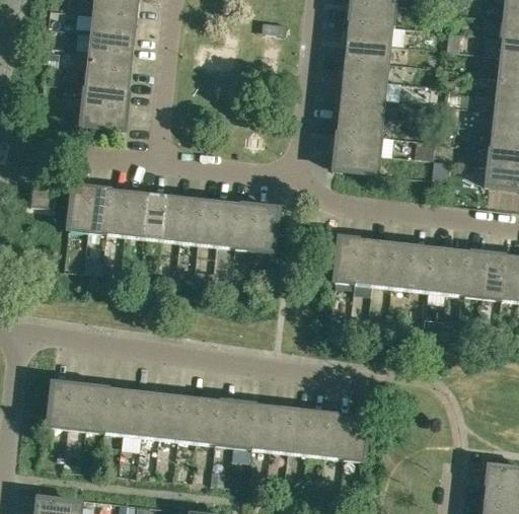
[(92,0),(91,12),(137,17),(139,0),(92,0)]
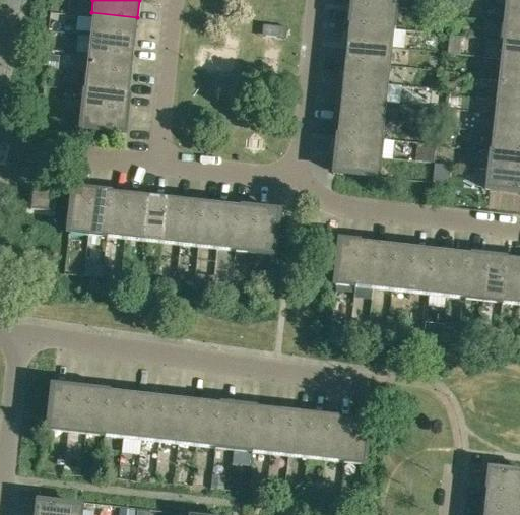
[(519,19),(519,0),(506,0),(504,18),(519,19)]
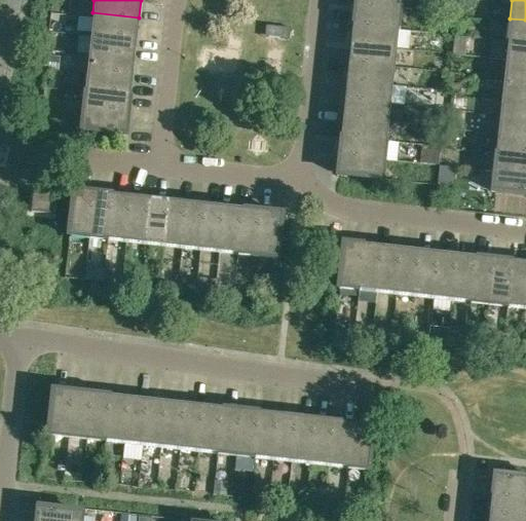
[(352,20),(398,25),(400,6),(354,2),(352,20)]
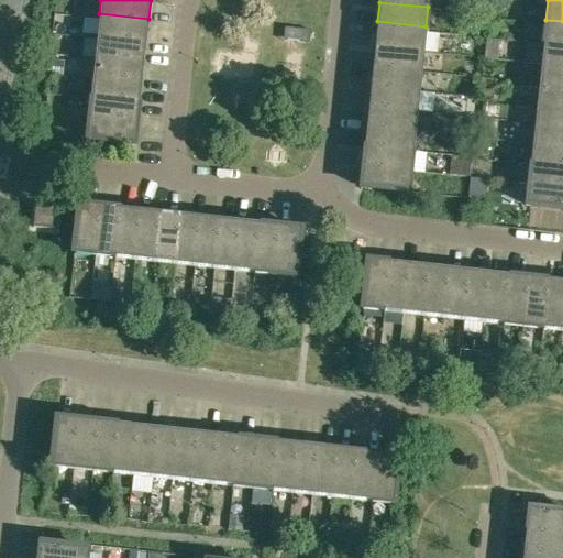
[(146,39),(148,19),(99,13),(97,33),(146,39)]
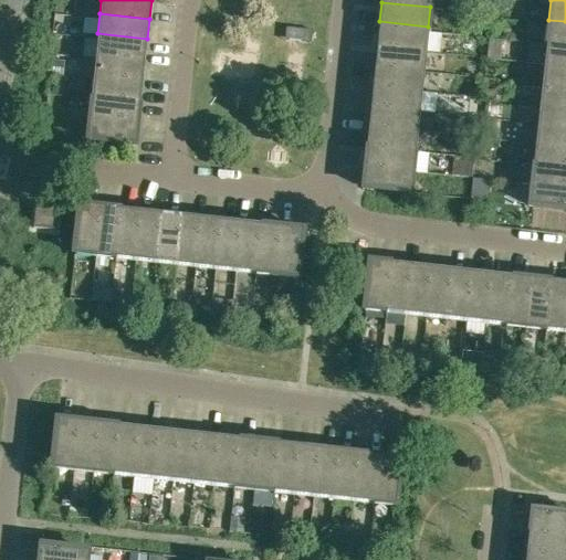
[(565,42),(565,21),(548,20),(546,40),(565,42)]
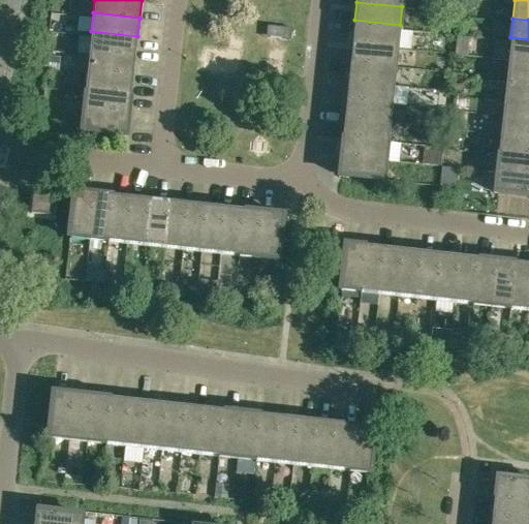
[(398,43),(400,25),(354,20),(352,38),(398,43)]
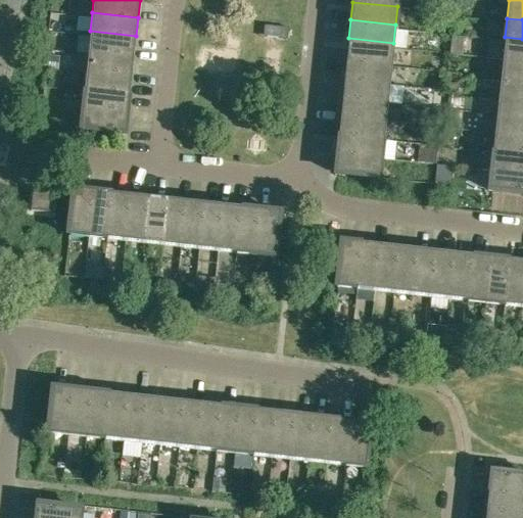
[(90,31),(88,50),(134,55),(136,36),(90,31)]
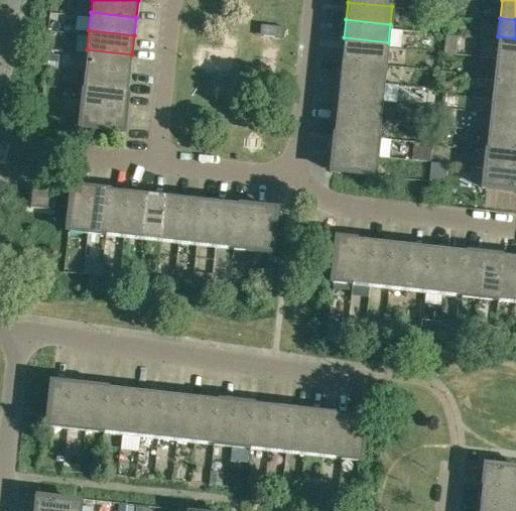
[(515,56),(515,38),(498,36),(496,54),(515,56)]
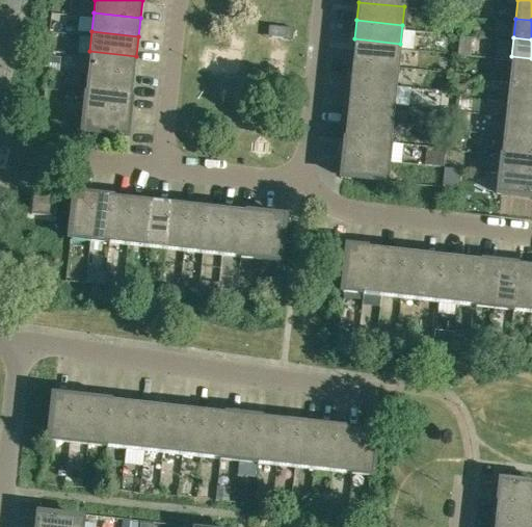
[(398,62),(400,44),(354,38),(352,57),(398,62)]
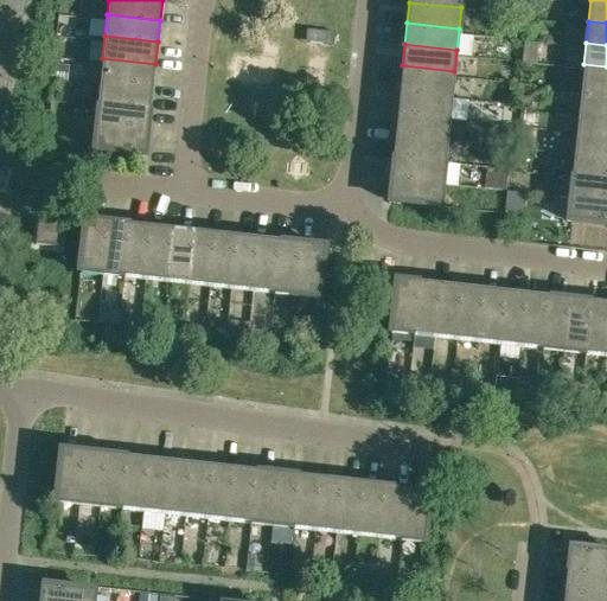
[(153,85),(155,64),(102,58),(100,80),(153,85)]
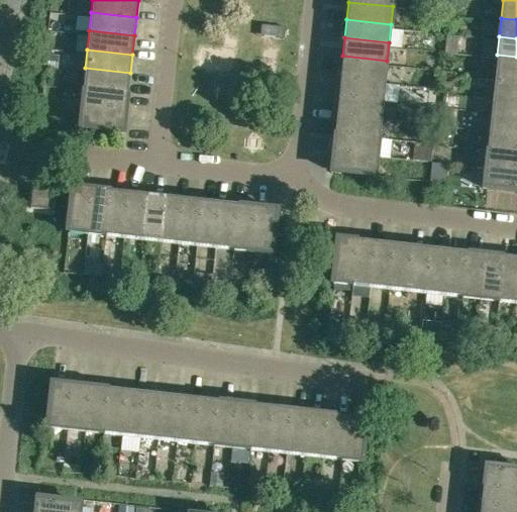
[(516,57),(497,55),(495,74),(516,76),(516,57)]
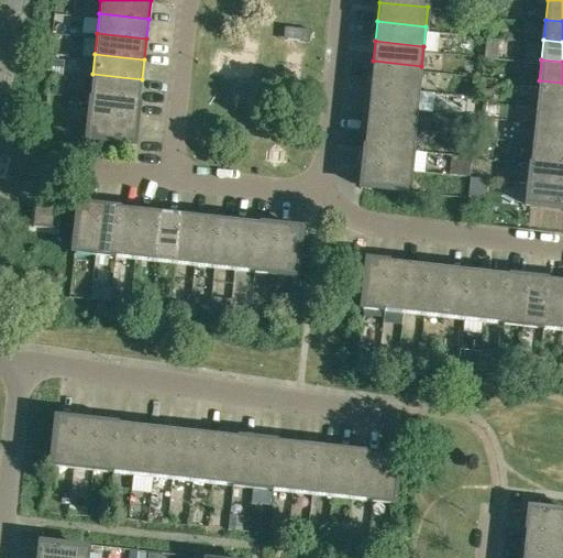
[(373,61),(371,80),(419,86),(421,66),(373,61)]
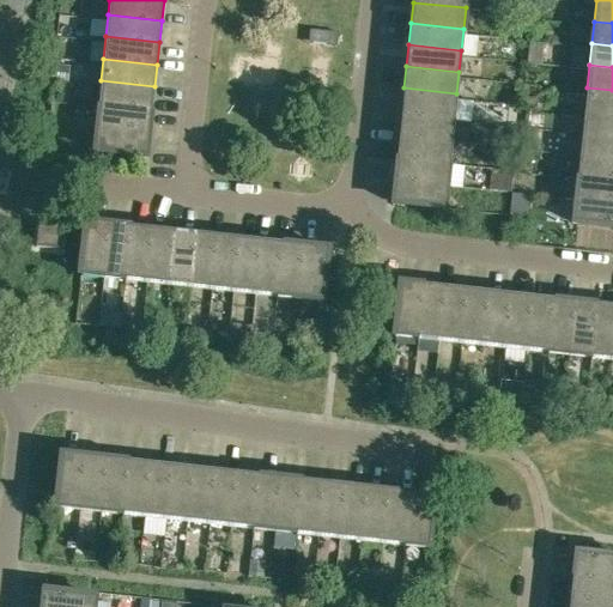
[(101,80),(98,102),(152,108),(155,86),(101,80)]
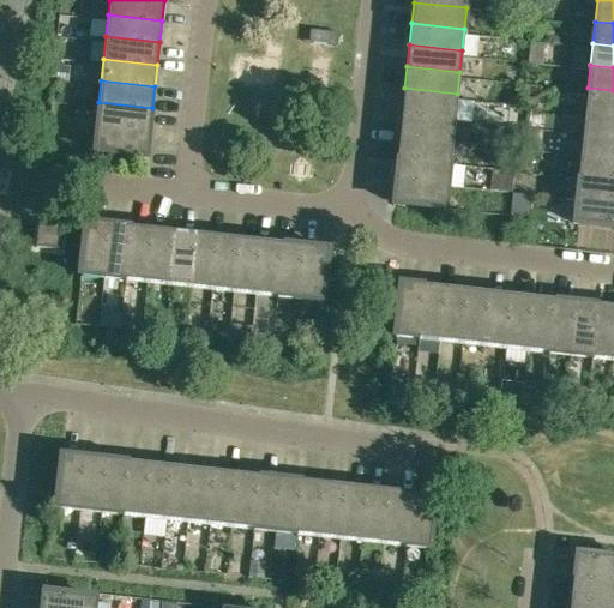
[(455,116),(457,94),(404,88),(402,110),(455,116)]
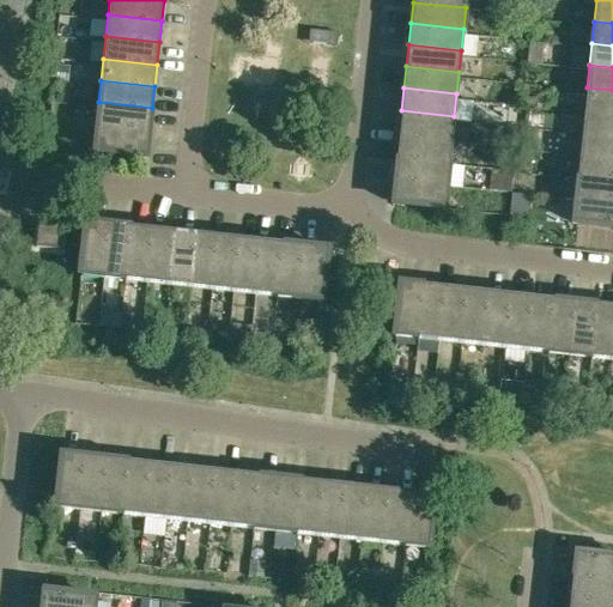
[(612,111),(612,90),(587,87),(584,109),(612,111)]
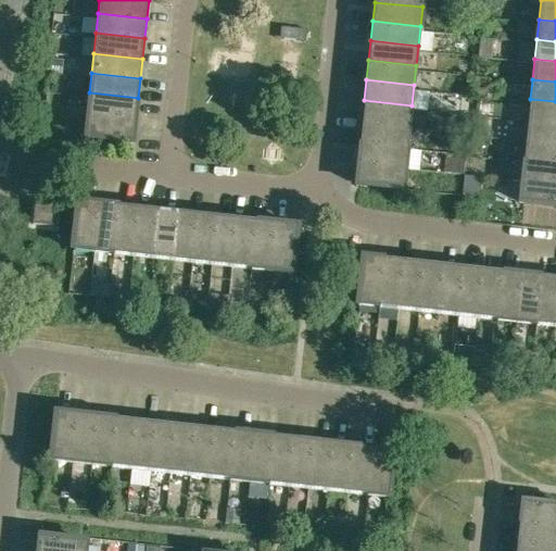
[(89,92),(87,113),(136,119),(138,98),(89,92)]
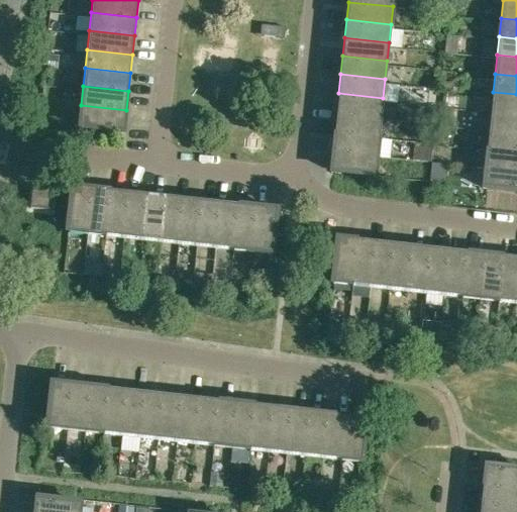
[(516,94),(493,92),(491,110),(516,113),(516,94)]
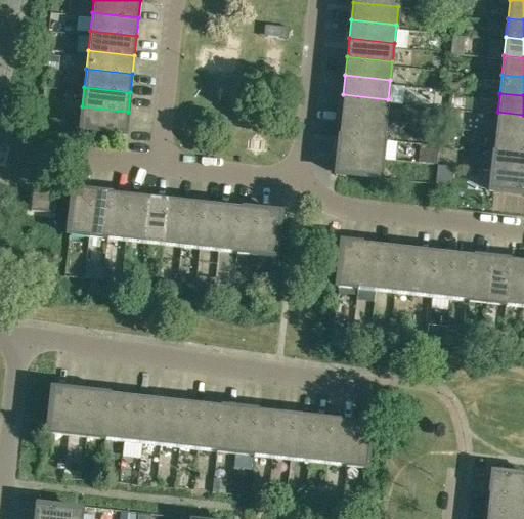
[(343,94),(341,113),(386,118),(388,99),(343,94)]
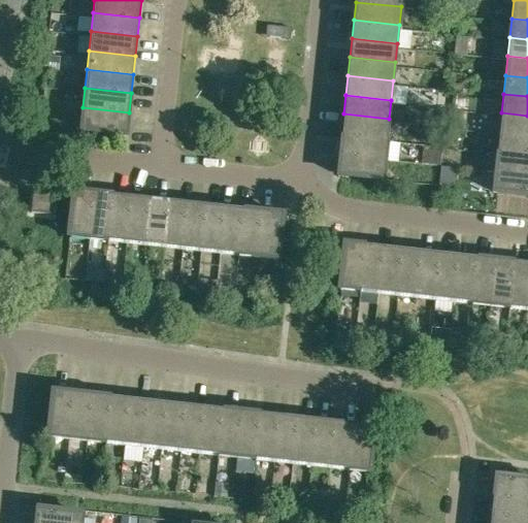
[(127,132),(129,112),(83,107),(80,127),(127,132)]
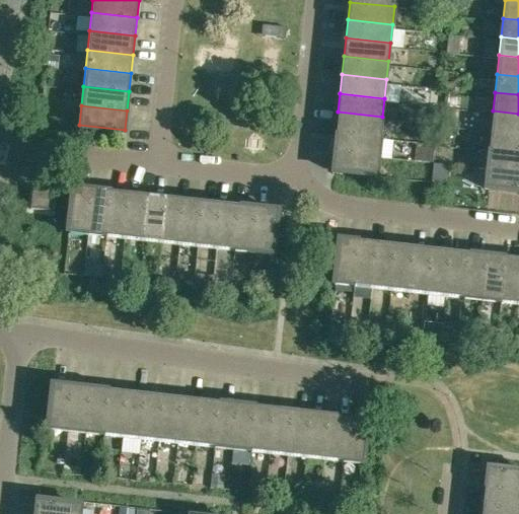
[(518,132),(518,114),(493,111),(491,129),(518,132)]
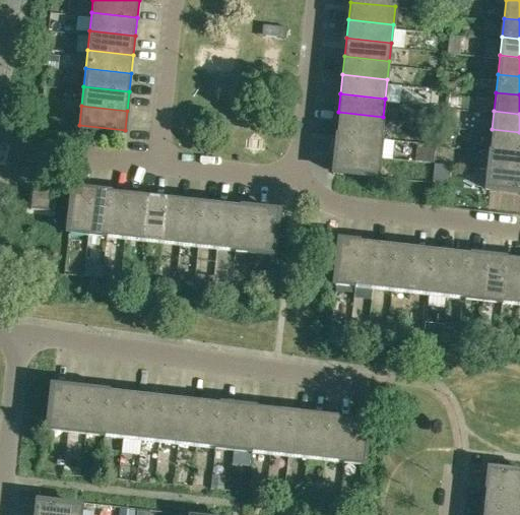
[(381,136),(383,117),(338,112),(336,131),(381,136)]
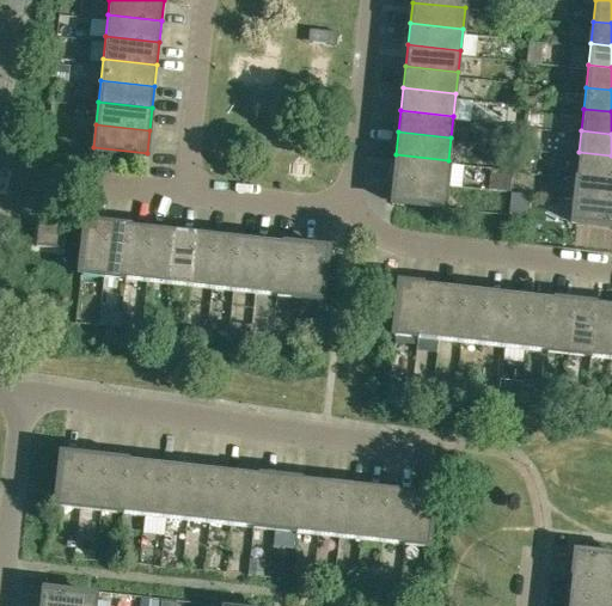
[(576,175),(611,178),(611,155),(579,152),(576,175)]
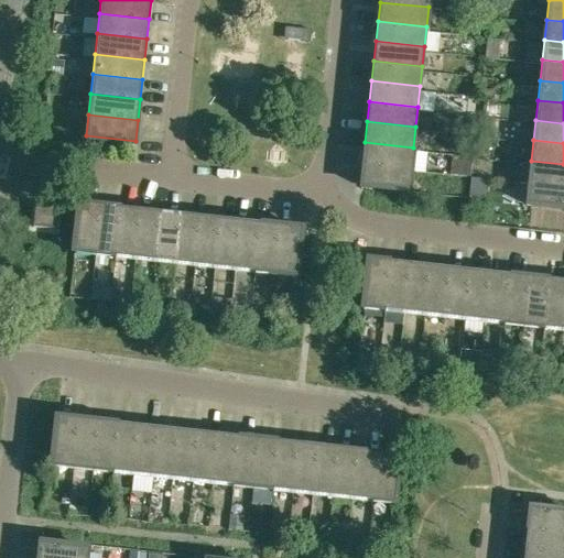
[(411,167),(413,148),(365,142),(362,162),(411,167)]
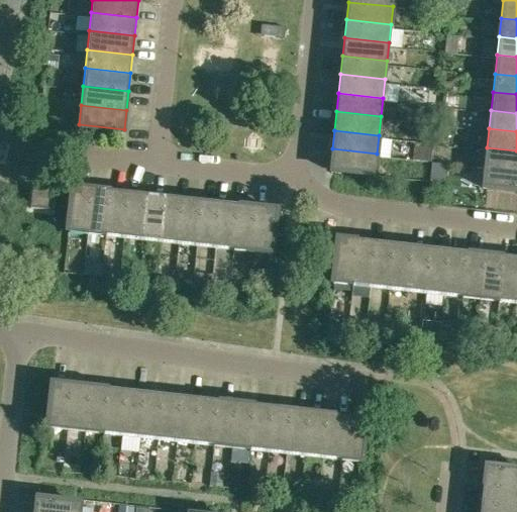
[(516,150),(487,147),(479,146),(476,165),(485,166),(516,169),(516,150)]
